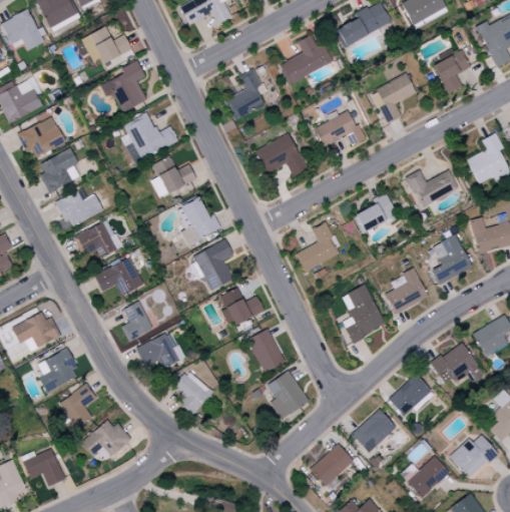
[(81,18),(72,0),(37,0),(52,32),(81,18)]
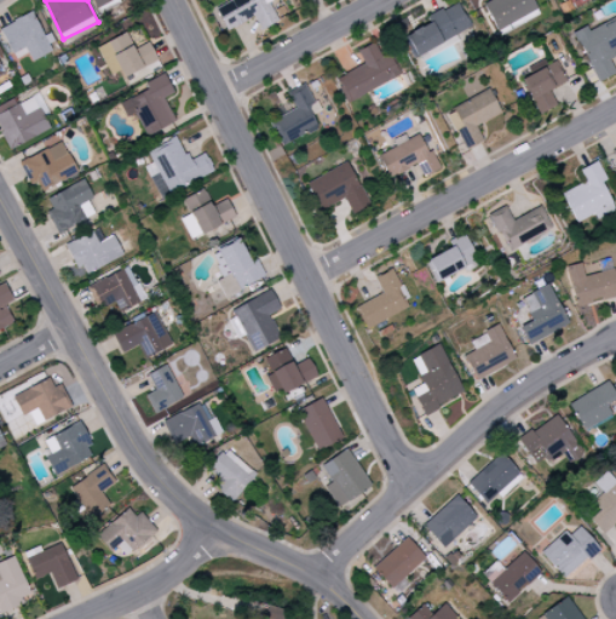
[(231,0),(217,7),(229,30),(257,17),(263,29),(281,21),(272,1),(275,0),(231,0)]
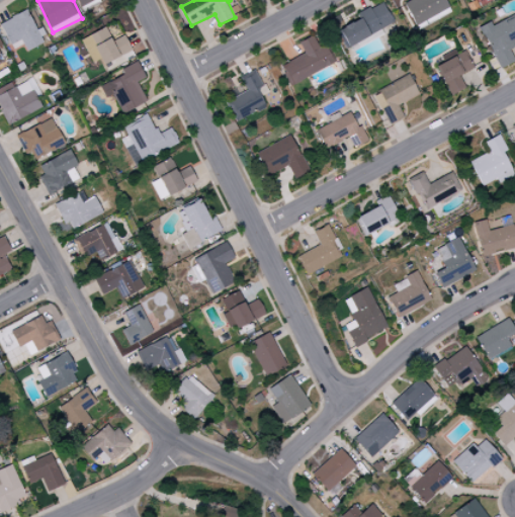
[(411,0),(406,2),(419,28),(453,12),(447,0),(411,0)]
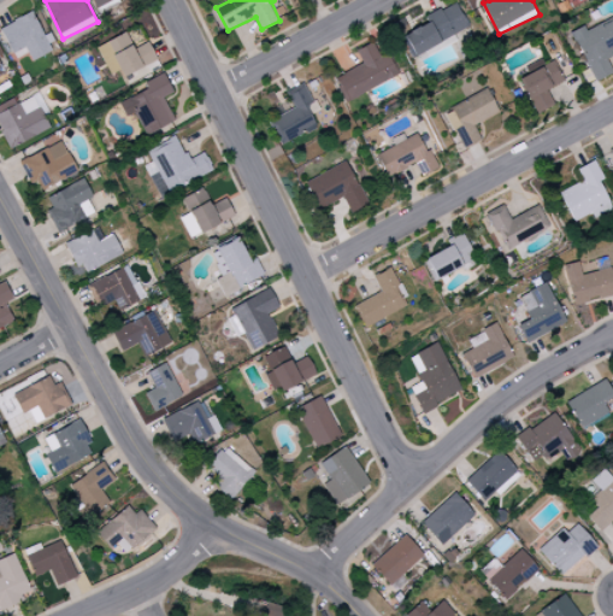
[(426,16),(430,23),(402,35),(412,56),(471,28),(459,1),(426,16)]
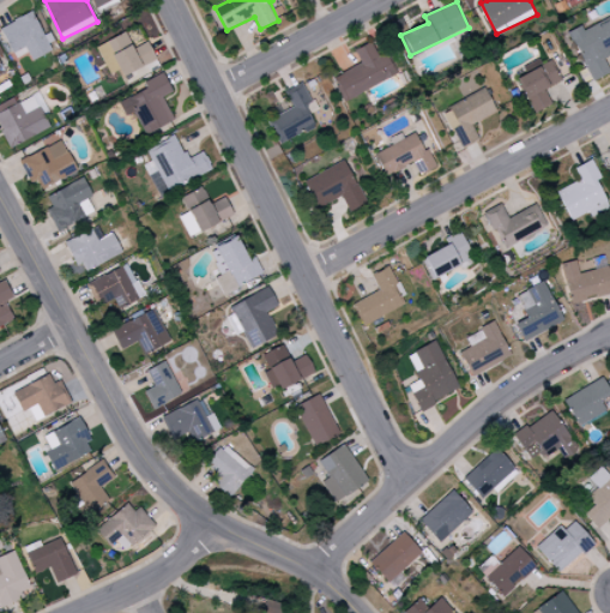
[(2,25),(16,58),(30,52),(34,60),(55,50),(50,38),(47,41),(36,12),(2,25)]
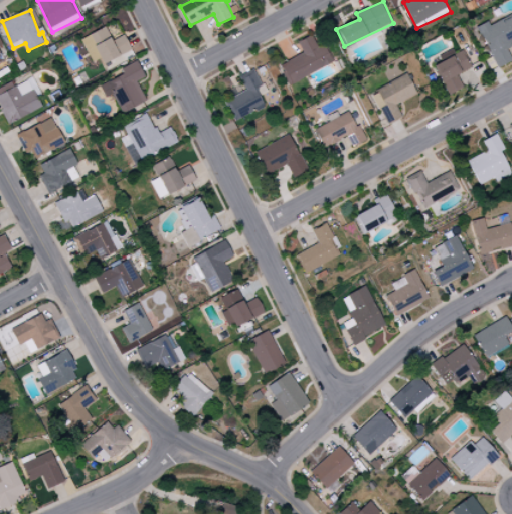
[(511,15),(491,25),(489,21),(478,26),(498,67),(511,61),(511,55),(507,46),(511,43),(511,15)]
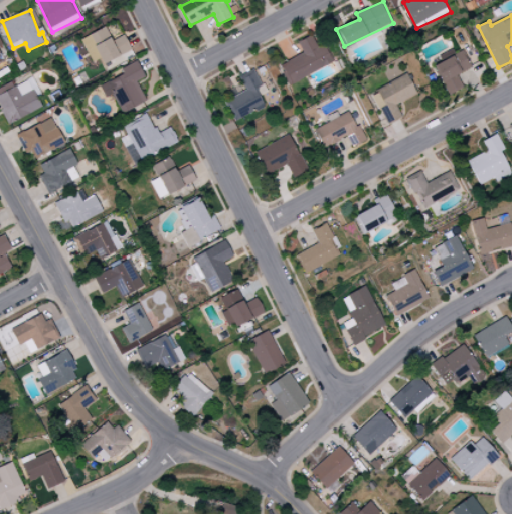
[(94,62),(102,58),(104,63),(133,49),(126,34),(114,40),(107,26),(82,38),(94,62)]
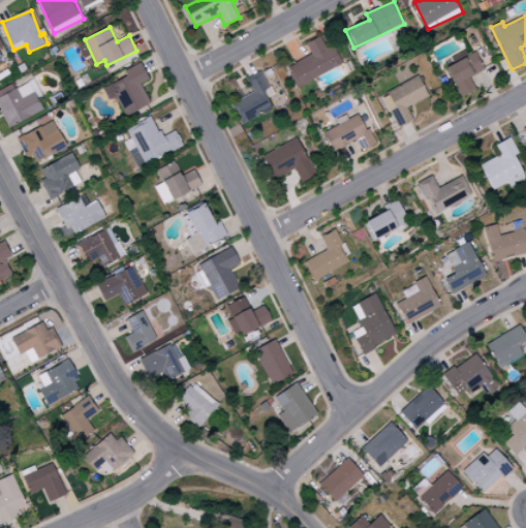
[(344,65),(334,42),(328,45),(323,35),(308,42),(313,55),(288,66),(298,87),(344,65)]
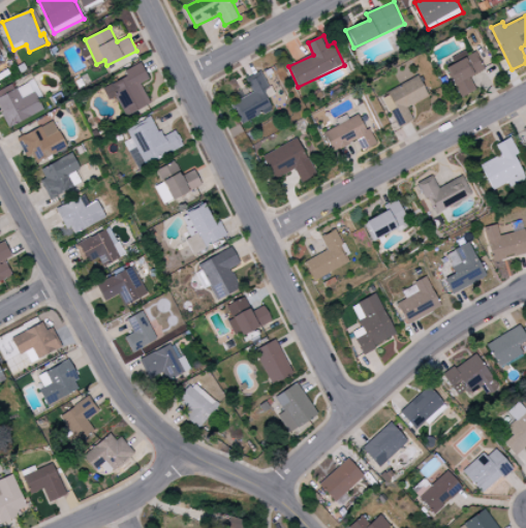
[(461,97),(477,91),(471,76),(485,70),(477,52),(447,65),(461,97)]
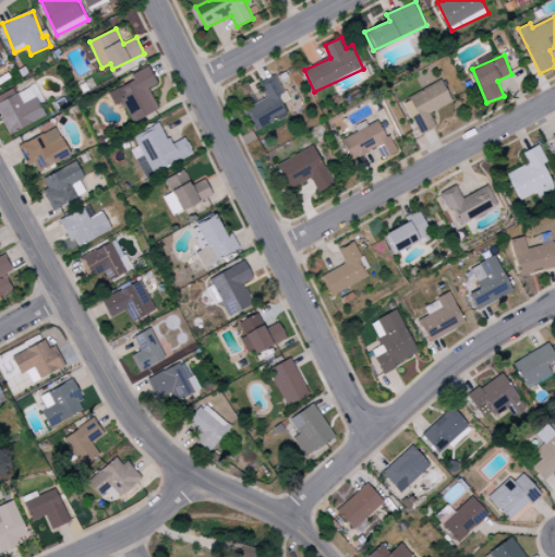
[(135,80),(110,93),(116,105),(124,100),(134,121),(160,109),(149,87),(158,83),(151,65),(133,74),(135,80)]
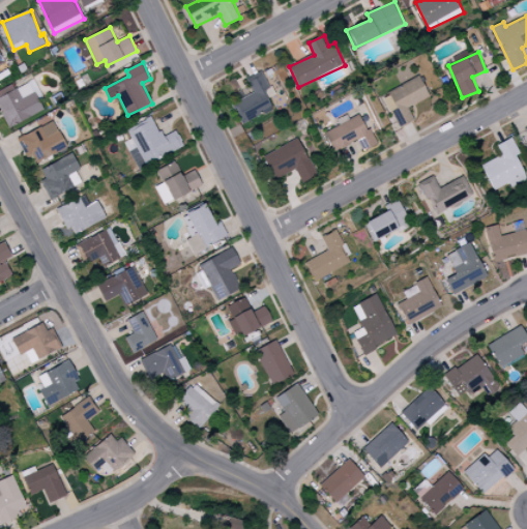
[(384,92),(400,126),(415,119),(409,107),(431,96),(420,76),(384,92)]
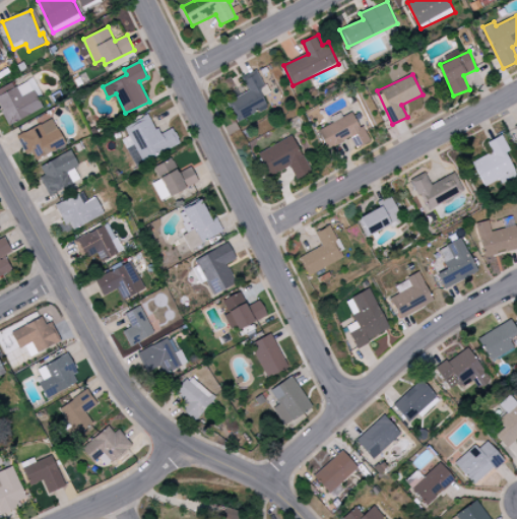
[(45,109),(37,92),(41,90),(35,78),(16,86),(14,81),(0,87),(0,103),(10,124),(45,109)]
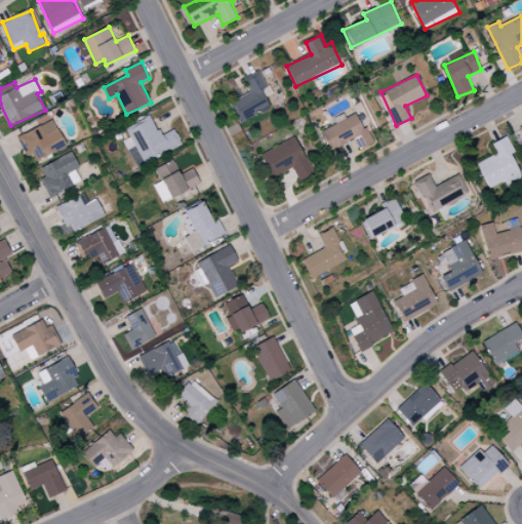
[(359,112),(347,117),(345,113),(334,118),(336,124),(322,131),(330,150),(355,138),(360,150),(373,144),(359,112)]
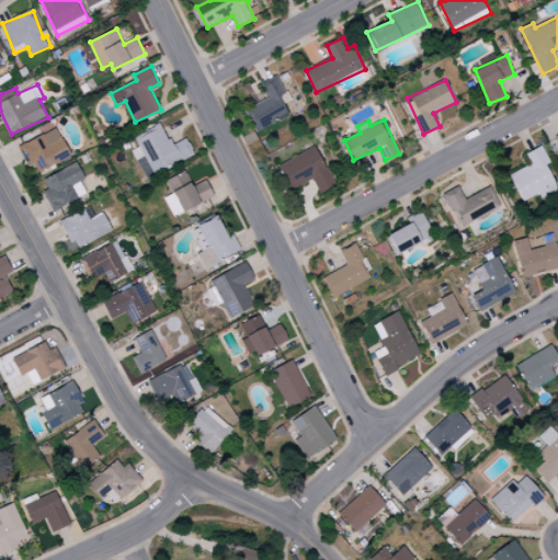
[(146,178),(196,156),(189,137),(172,145),(162,123),(135,135),(140,147),(134,150),(146,178)]
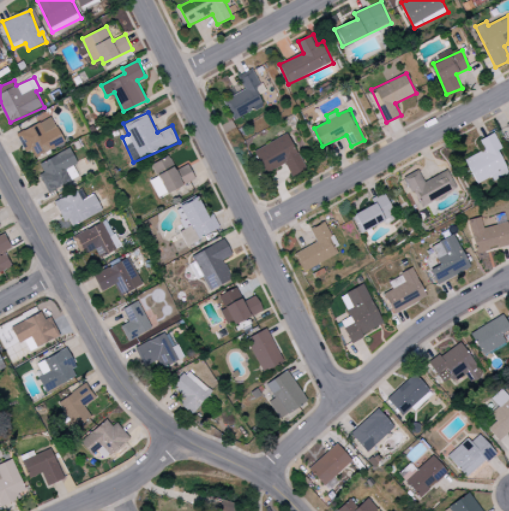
[(18,132),(27,152),(33,149),(36,157),(66,143),(54,117),(18,132)]
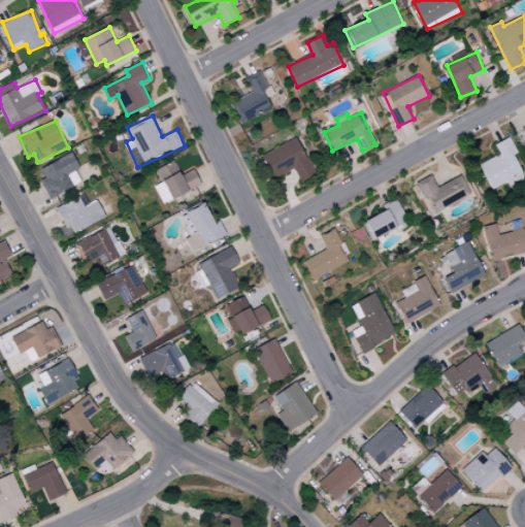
[(480,164),(493,190),(509,182),(511,187),(524,179),(524,172),(515,155),(519,153),(511,136),(496,144),(500,154),(480,164)]
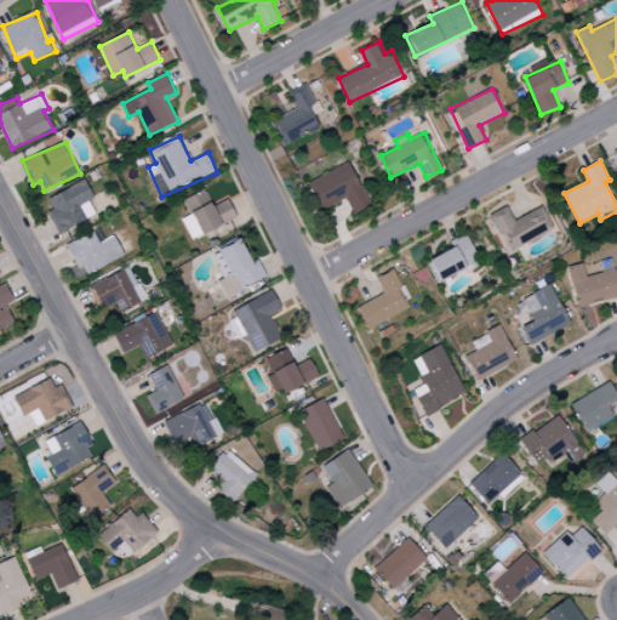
[(308,182),(321,210),(347,198),(354,212),(372,204),(350,161),(308,182)]
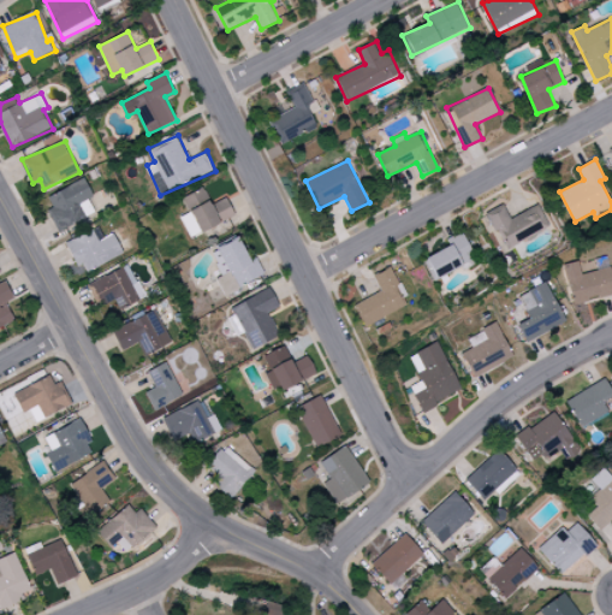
[(48,196),(54,207),(49,210),(59,231),(97,213),(90,199),(95,196),(85,178),(48,196)]
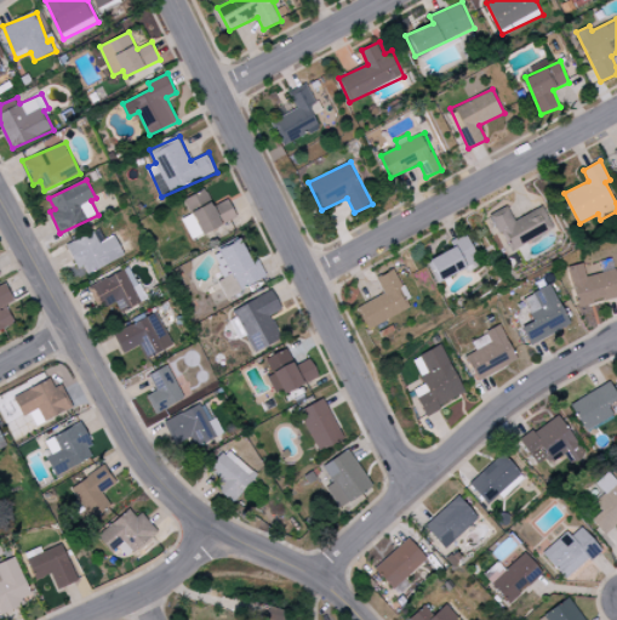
[(184,198),(192,215),(183,219),(193,239),(239,219),(230,199),(215,205),(206,188),(184,198)]
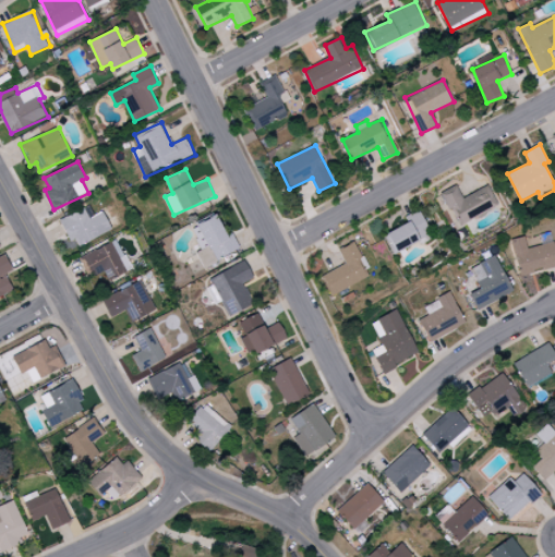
[(463,198),(457,185),(443,192),(459,227),(501,206),(490,185),(463,198)]
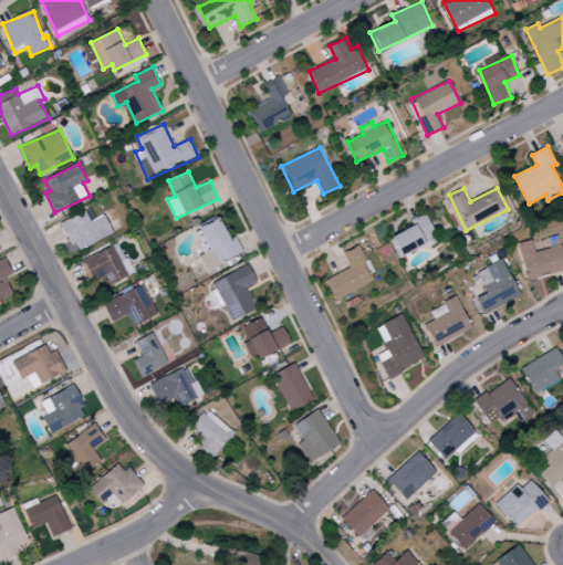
[(105,213),(97,218),(92,208),(63,222),(79,252),(115,232),(105,213)]
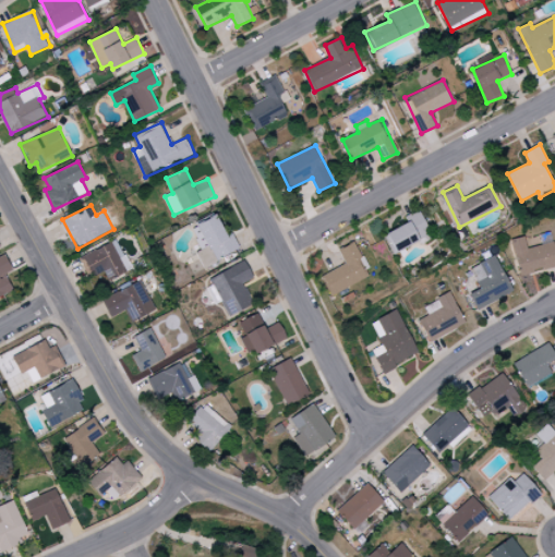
[(394,254),(433,235),(421,209),(407,217),(409,222),(385,233),(394,254)]
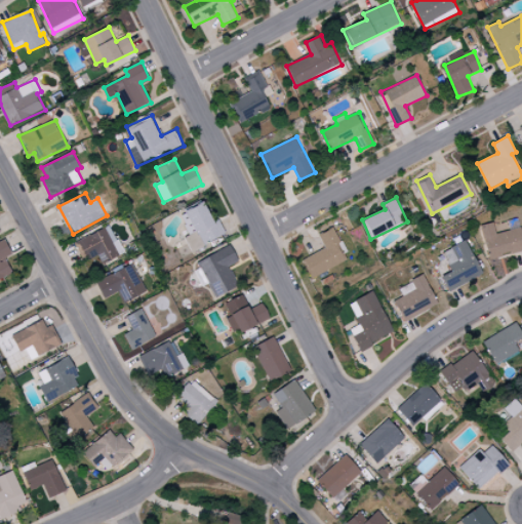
[(214,223),(204,201),(186,210),(196,232),(187,237),(194,250),(227,234),(219,219),(214,223)]
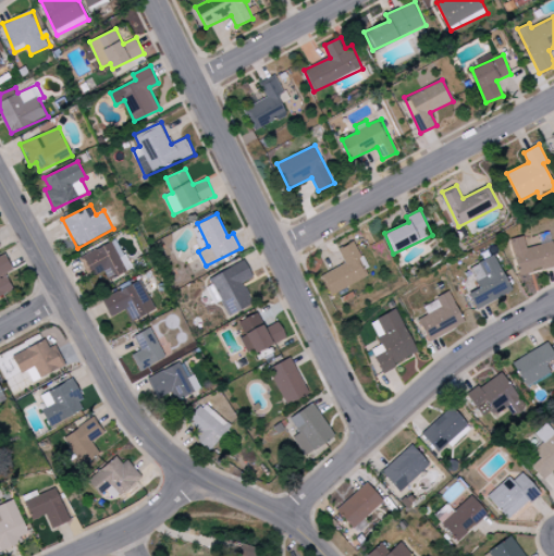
[(553,241),(527,247),(525,235),(512,239),(520,275),(553,267),(553,241)]
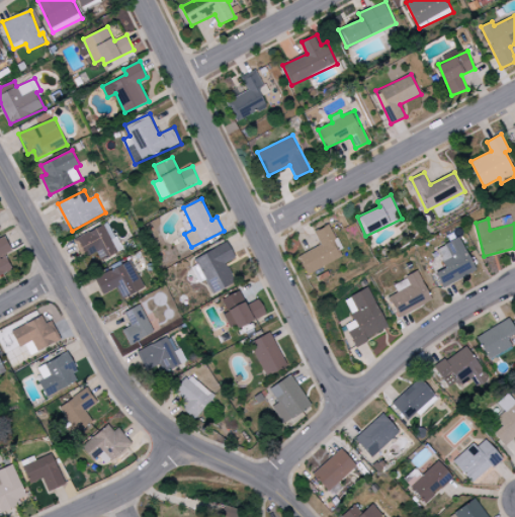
[(84,258),(97,252),(101,261),(123,251),(110,222),(75,239),(84,258)]
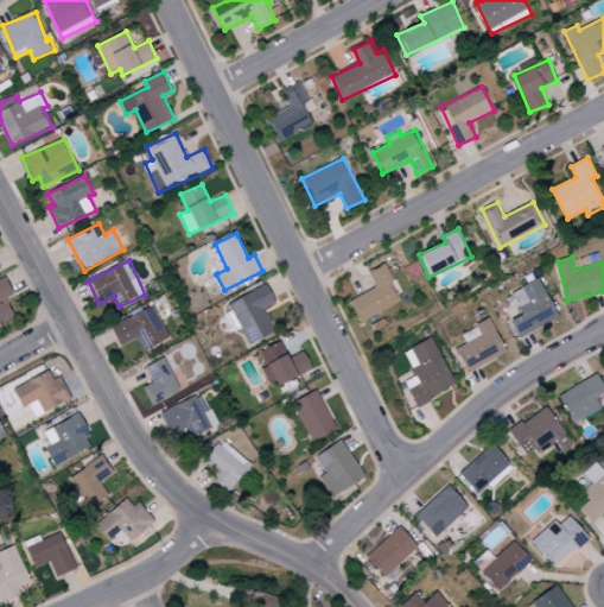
[(351,299),(361,322),(405,302),(388,264),(370,272),(377,288),(351,299)]
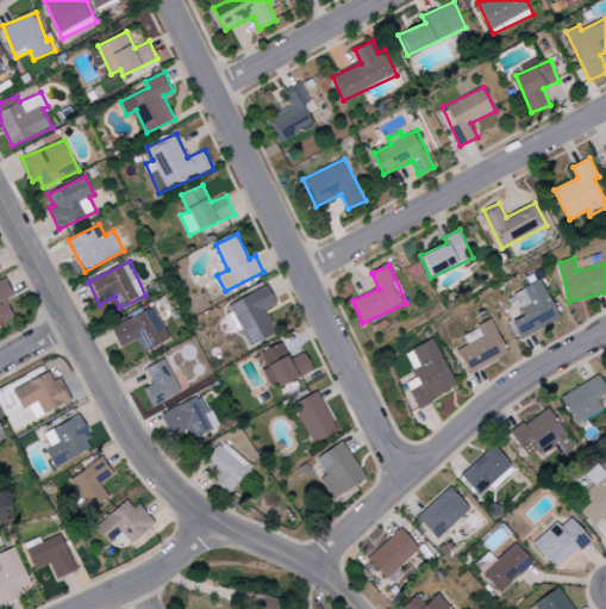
[(562,318),(542,279),(514,292),(526,316),(513,322),(522,339),(562,318)]
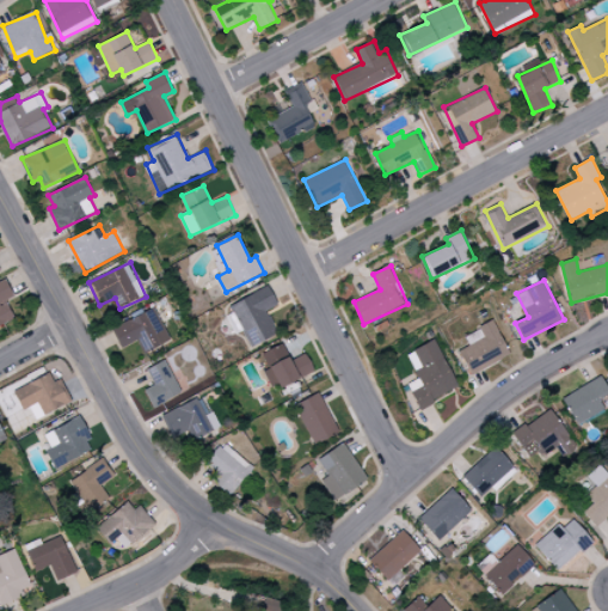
[(0,325),(16,319),(7,299),(14,297),(8,281),(0,283),(0,325)]
